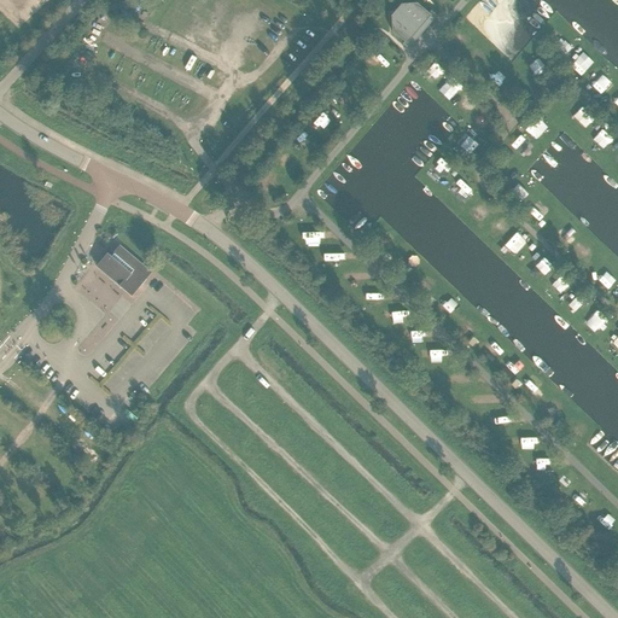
[(406,44),(430,16),(415,4),(401,5),(390,16),(392,31),(406,44)]
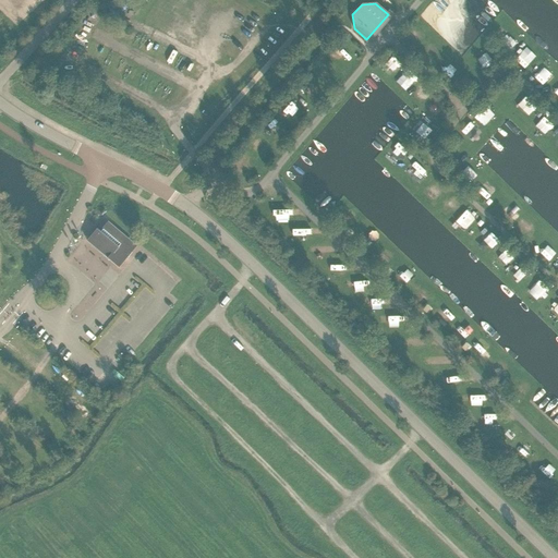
[(389,72),(398,59),(390,53),(380,67),(389,72)]
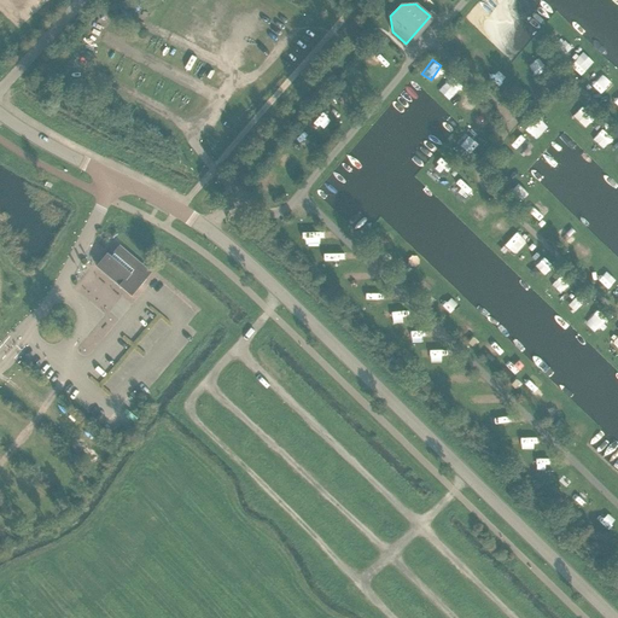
[(573,115),(586,128),(596,118),(583,105),(573,115)]
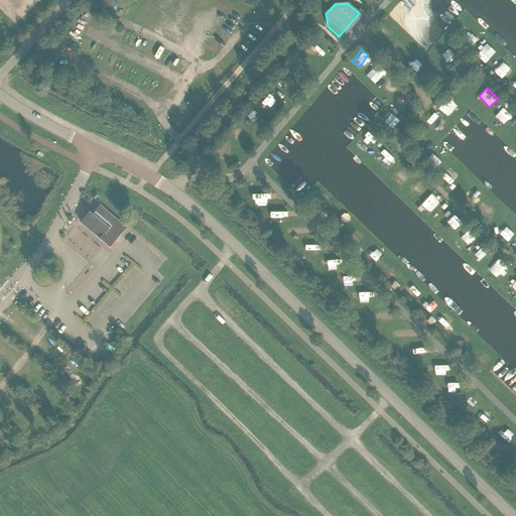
[(448,97),(439,107),(448,115),(458,105),(448,97)]
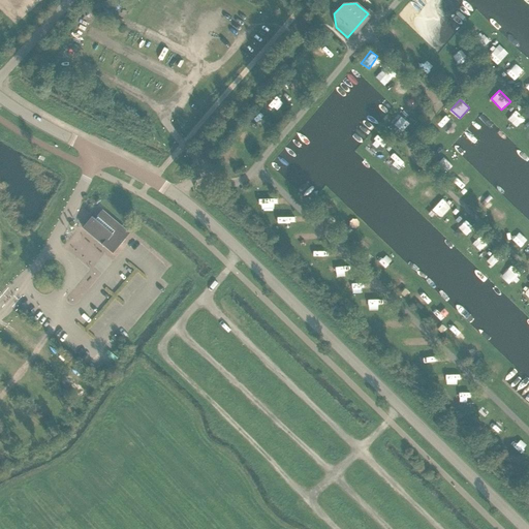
[(441,127),(449,115),(446,113),(438,124),(441,127)]
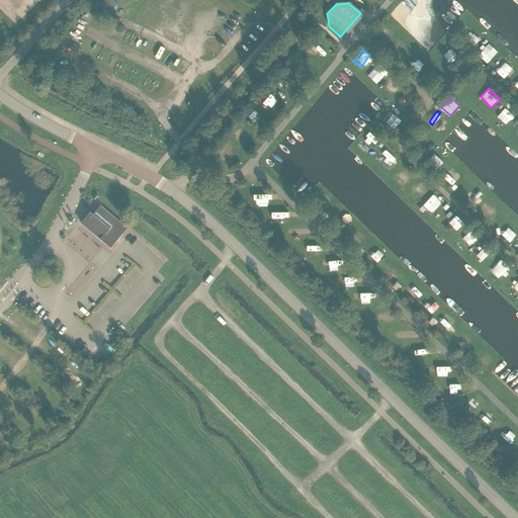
[(366,152),(378,140),(370,132),(358,143),(366,152)]
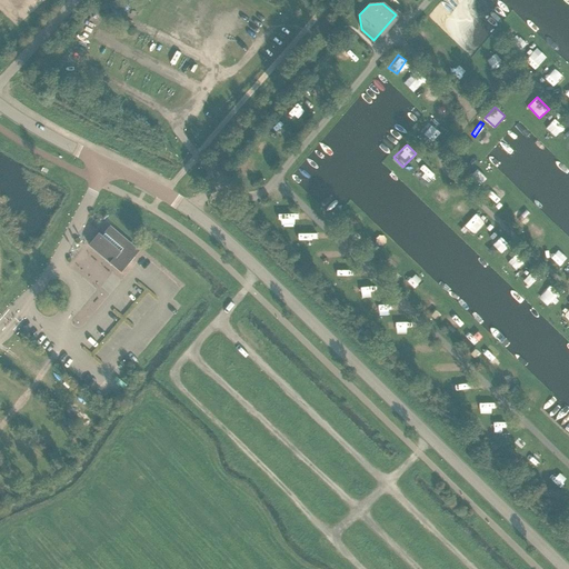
[(476,212),(465,225),(475,233),(486,221),(476,212)]
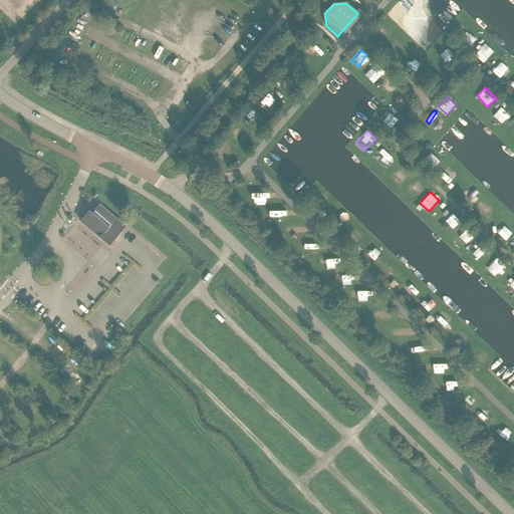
[(124,227),(99,205),(91,214),(88,212),(80,222),(108,246),(124,227)]
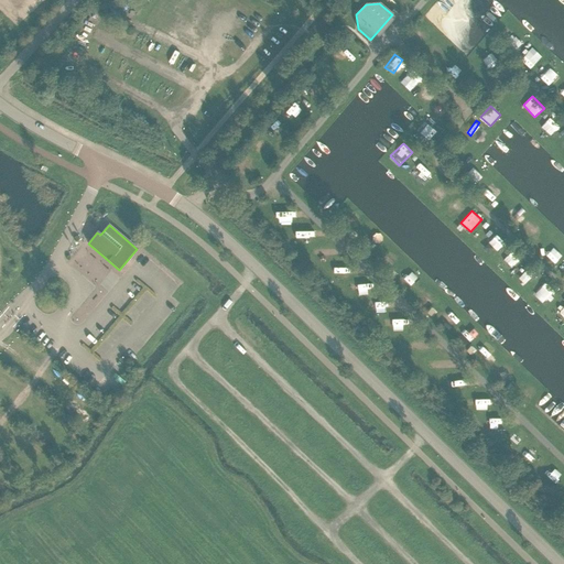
[(502,257),(510,264),(518,258),(510,250),(502,257)]
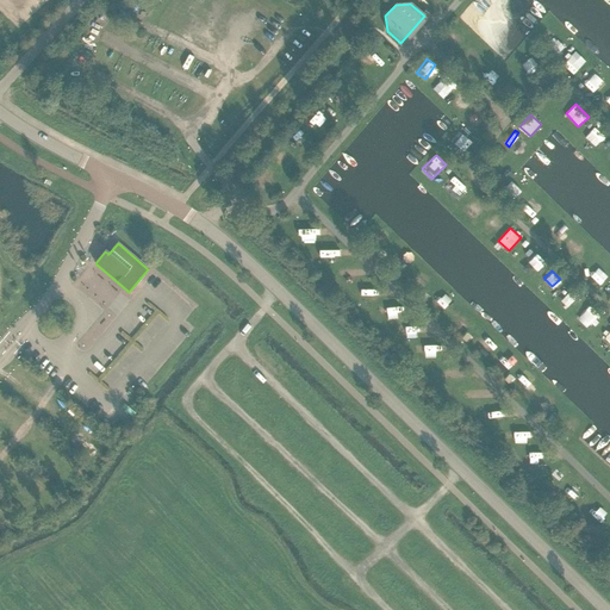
[(598,323),(603,318),(587,305),(584,310),(598,323)]
